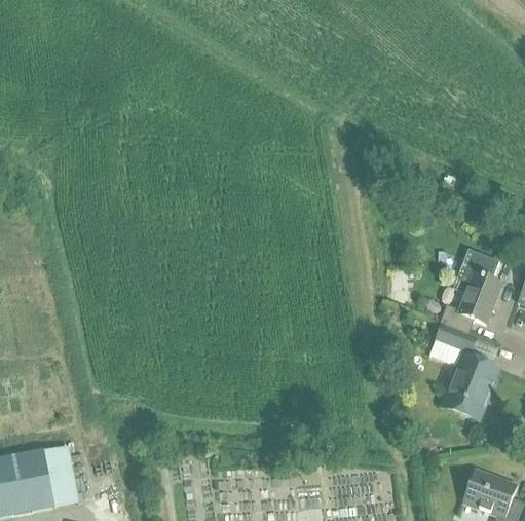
[(441,322),(465,332),(472,318),(484,322),(498,284),(490,280),(498,260),(467,249),(454,283),(457,289),(464,292),(458,309),(444,303),(438,321),(441,322)]
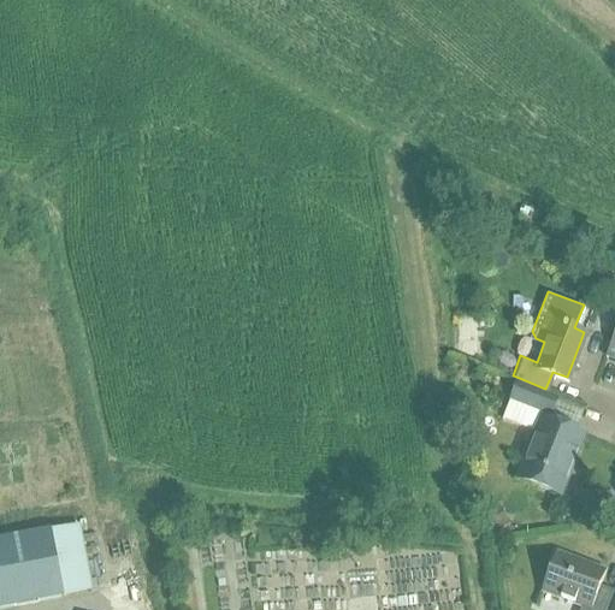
[(614,326),(604,355),(614,359),(614,326)]
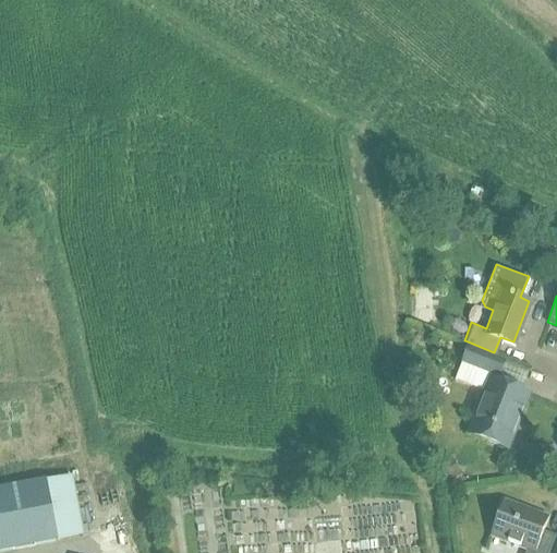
[(432,316),(432,304),(420,304),(420,316),(432,316)]
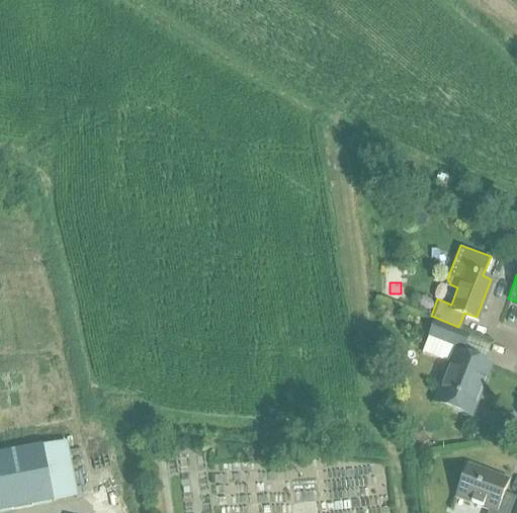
[(458,327),(434,317),(427,334),(454,344),(433,399),(470,413),(490,362),(459,350),(466,332),(458,328),(458,327)]
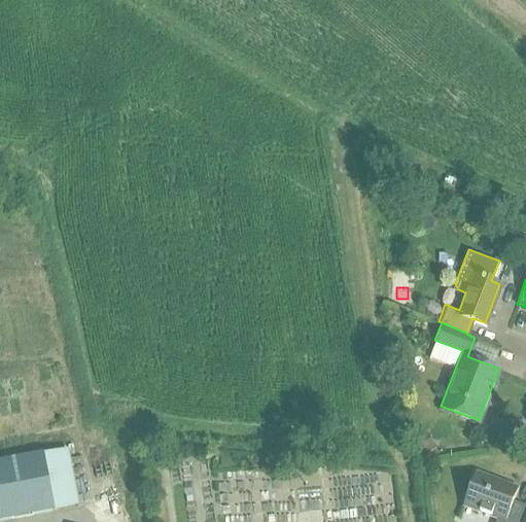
[(422,426),(410,433),(424,455),(435,447),(422,426)]
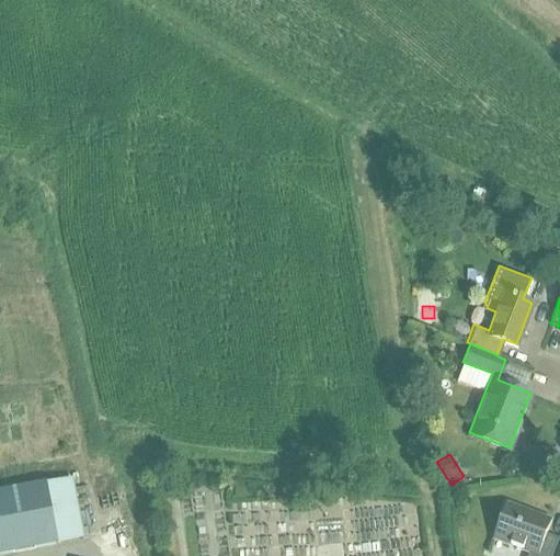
[(73,474),(45,479),(0,487),(0,549),(57,540),(84,533),(73,474)]
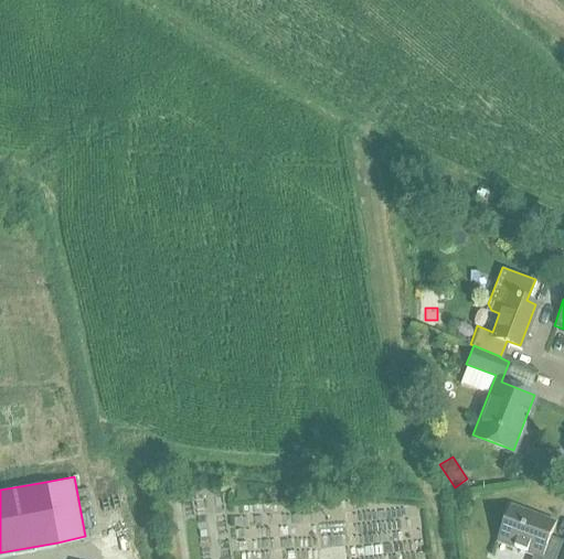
[(554,520),(508,503),(496,538),(532,552),(529,558),(554,558),(562,538),(550,534),(554,520)]
